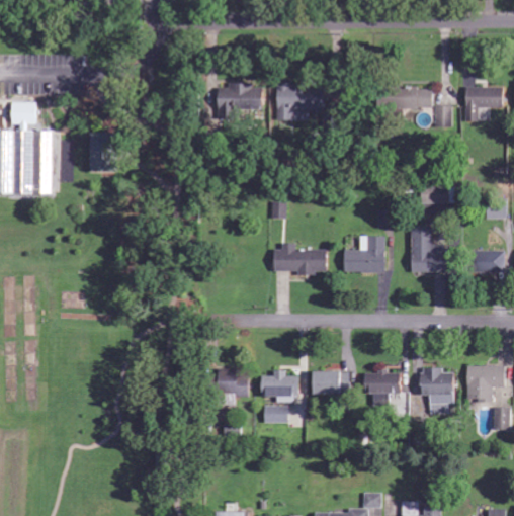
[(263,87),(252,87),(252,82),(227,82),(227,87),(219,87),(219,109),(263,109),(263,87)]
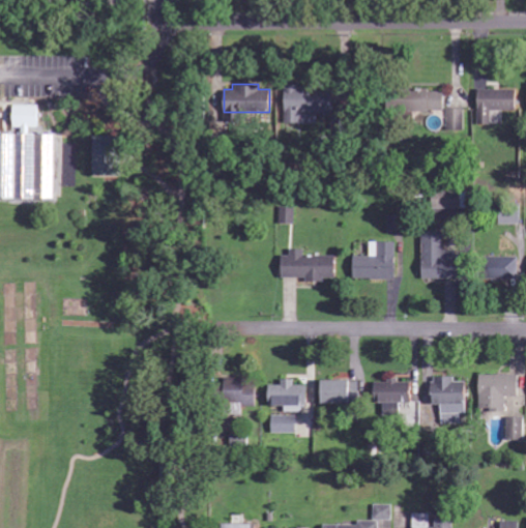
[(332,113),(332,87),(282,87),(282,122),(297,122),(297,113),(332,113)]
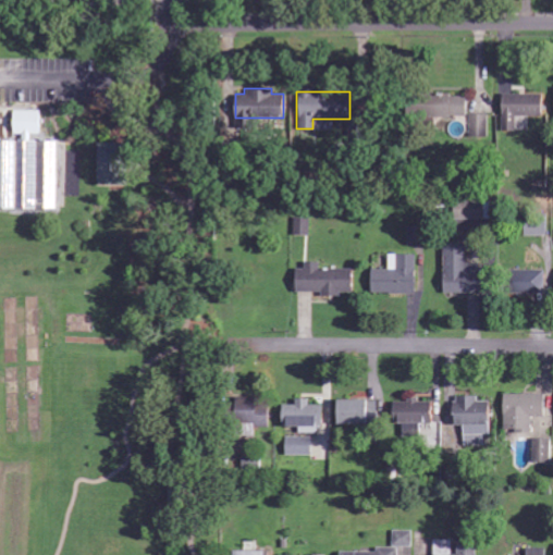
[(513,131),(514,116),(540,116),(540,94),(500,93),(500,130),(513,131)]
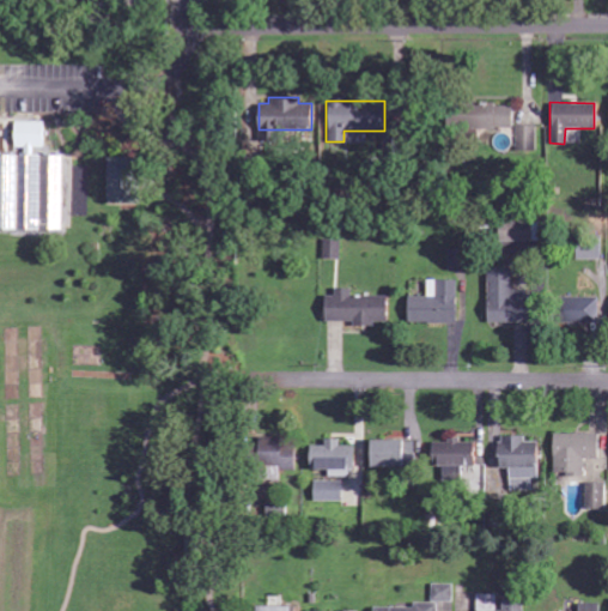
[(511,127),(510,103),(454,104),(455,128),(511,127)]
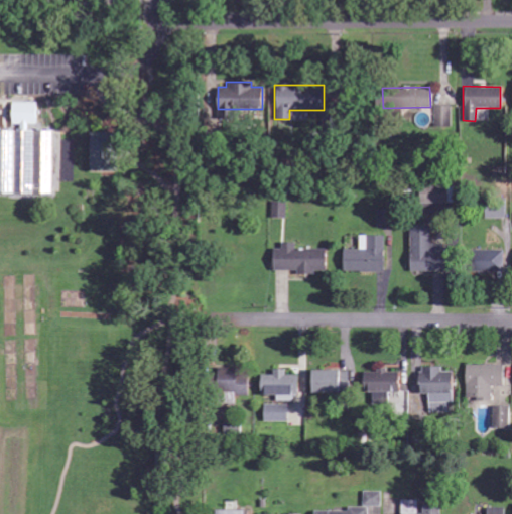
[(0,193),(52,193),(52,130),(27,130),(27,123),(36,123),(36,101),(12,101),(12,123),(19,123),(19,130),(0,129),(0,193)]
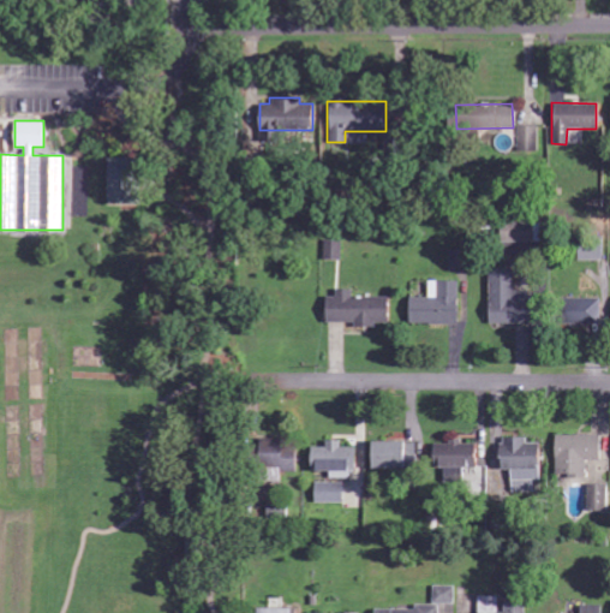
[(514,150),(534,150),(534,126),(514,126),(514,150)]
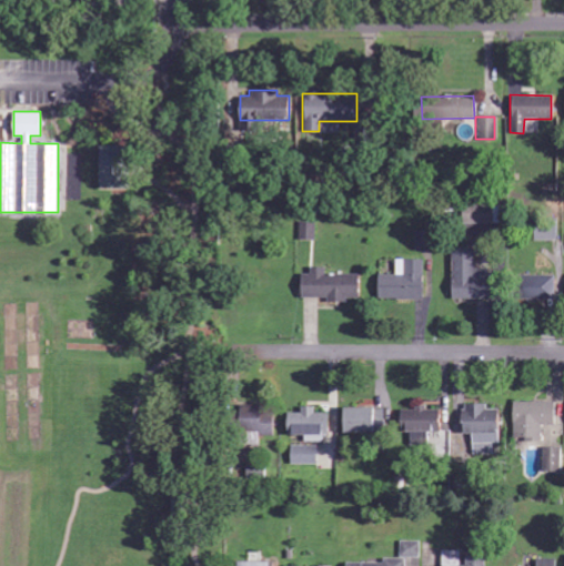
[(127,144),(98,145),(99,189),(129,189),(127,144)]
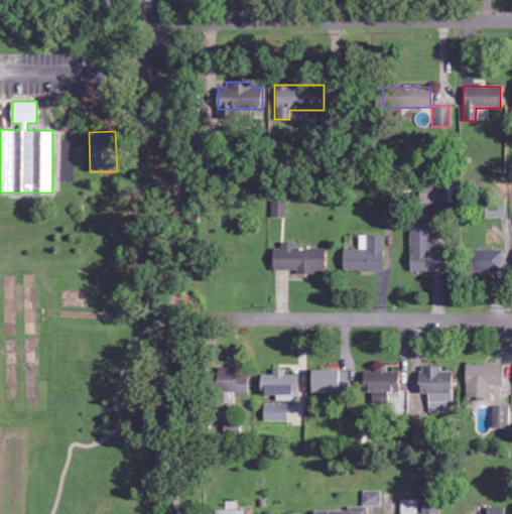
[(446,188),(452,188),(452,186),(419,185),(418,202),(445,203),(446,188)]
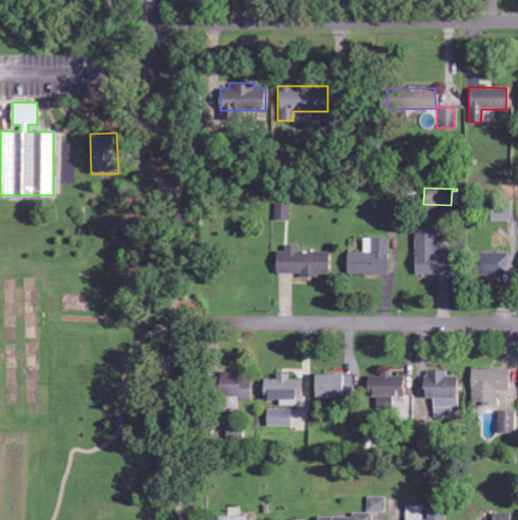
[(287,203),(272,203),(272,219),(287,219),(287,203)]
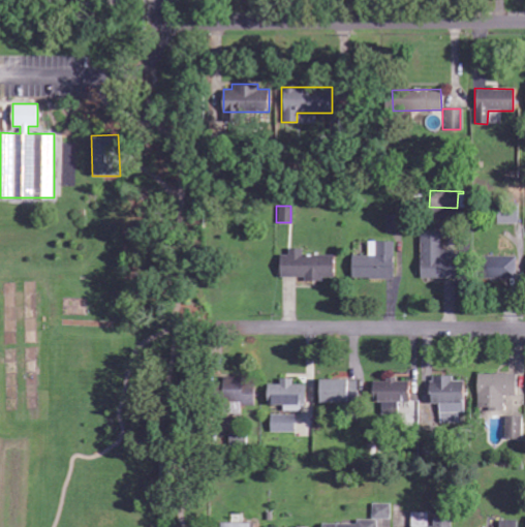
[(495,223),(517,223),(517,209),(495,208),(495,223)]
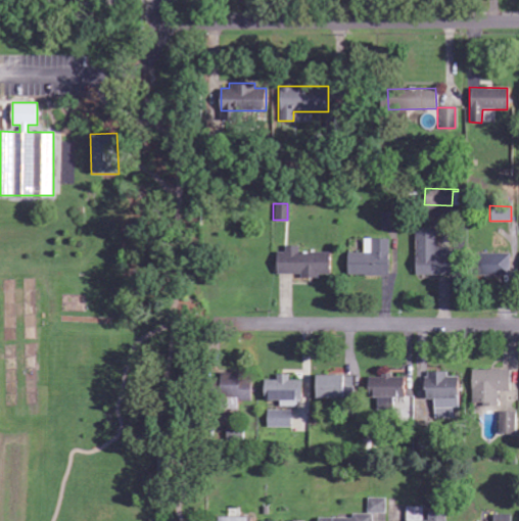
[(436,228),(415,228),(415,275),(452,275),(452,254),(436,254),(436,228)]
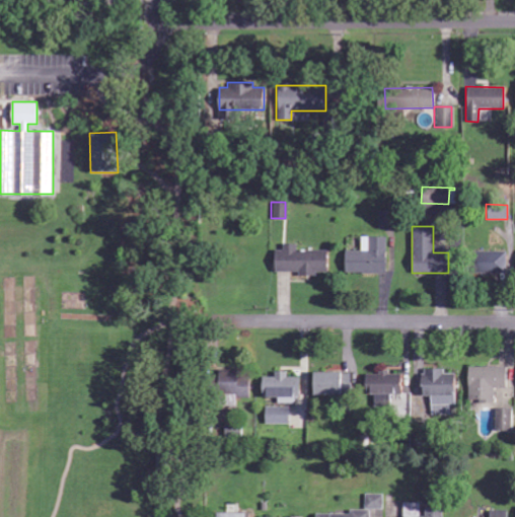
[(345,249),(345,273),(385,273),(386,236),(360,236),(360,250),(345,249)]
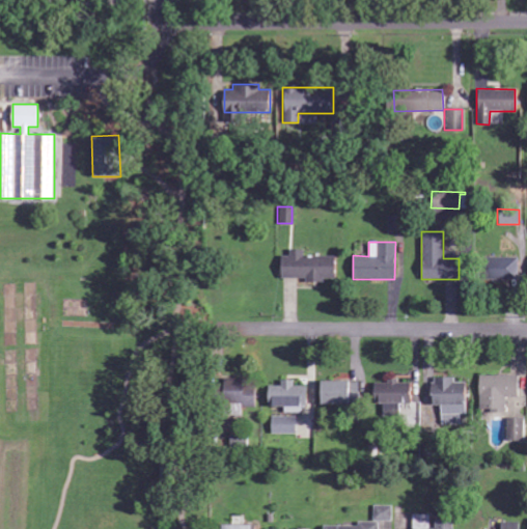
[(281,255),(281,277),(306,277),(306,280),(335,280),(335,255),(303,255),(303,249),(288,249),(288,255),(281,255)]
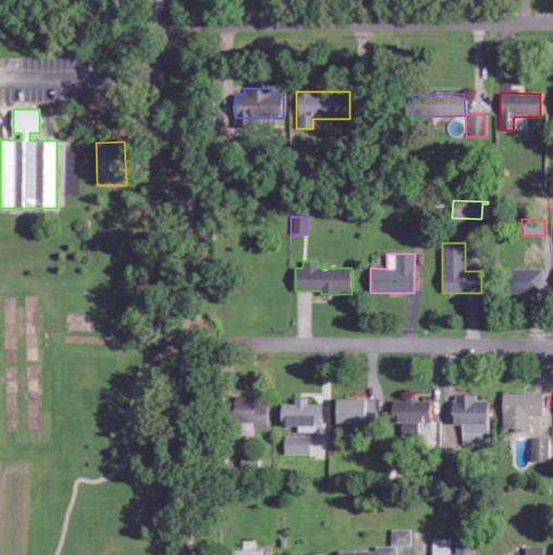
[(542,294),(542,270),(508,269),(508,293),(542,294)]
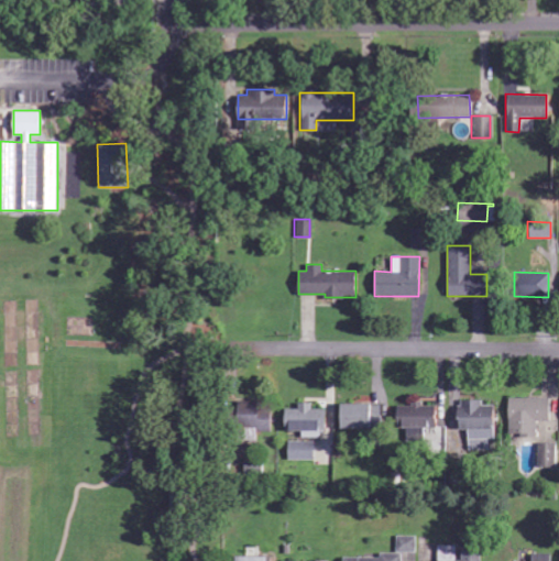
[(548,420),(549,398),(507,397),(506,435),(534,436),(535,419),(548,420)]
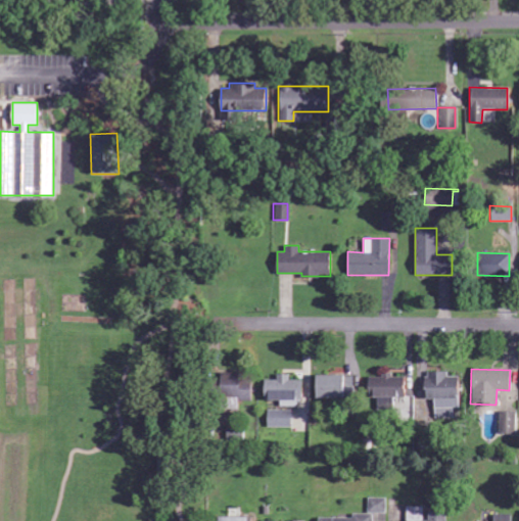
[(424,398),(433,398),(434,408),(459,407),(458,376),(446,376),(446,371),(424,372),(424,398)]
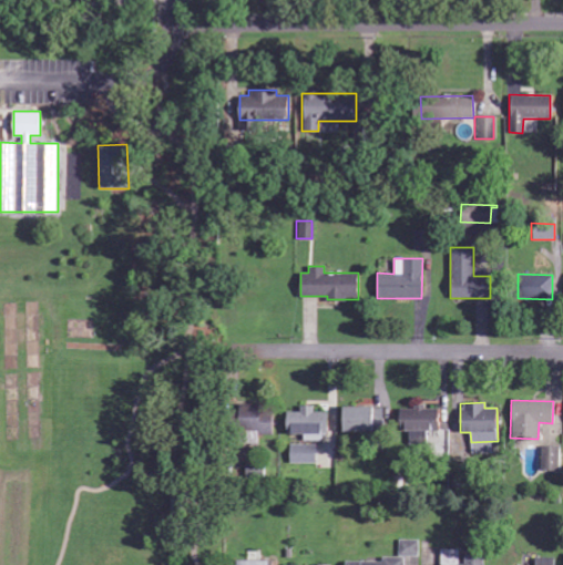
[(399,429),(440,429),(440,409),(425,408),(425,404),(413,403),(413,409),(399,409),(399,429)]
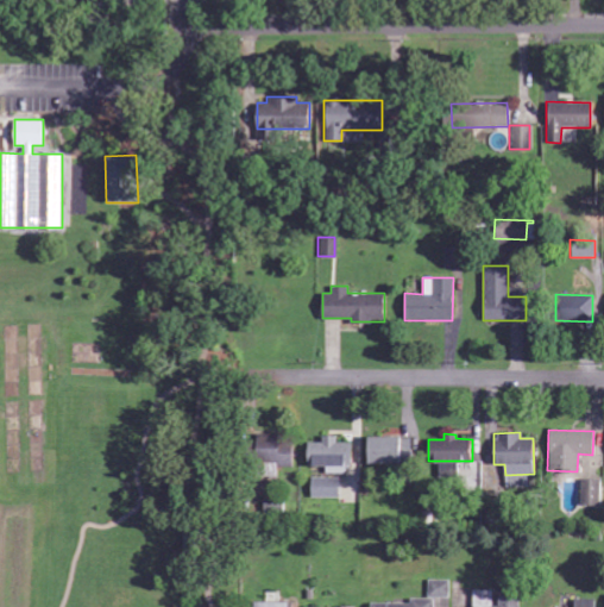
[(258,436),(257,463),(293,464),(294,437),(258,436)]
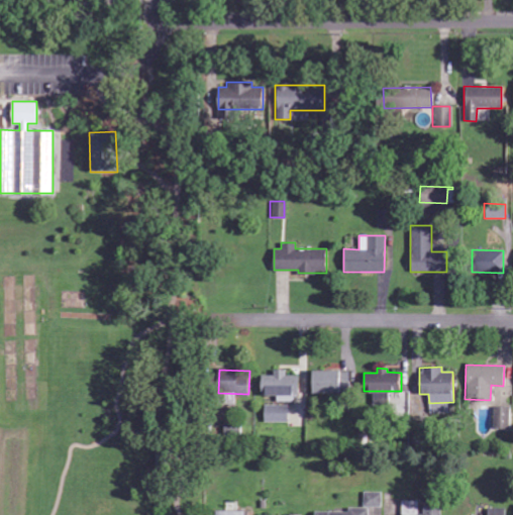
[(262,375),(262,396),(276,396),(276,401),(296,402),(297,376),(286,375),(286,371),(273,371),(273,376),(262,375)]
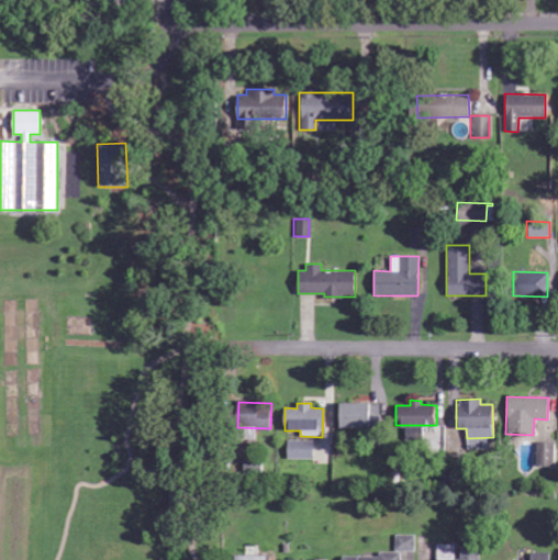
[(341,403),(341,427),(380,428),(380,403),(341,403)]
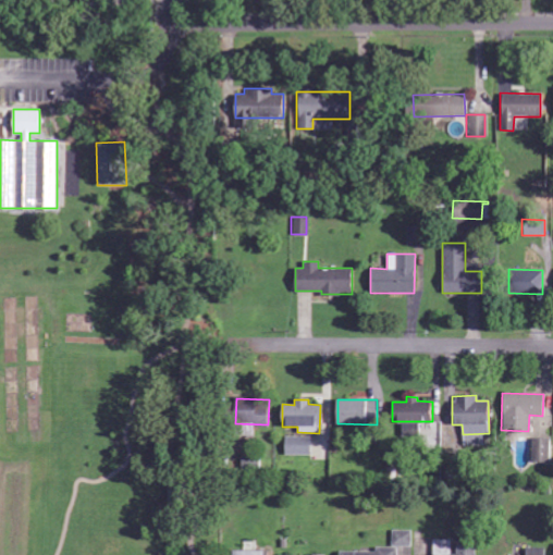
[(419,422),(398,422),(398,435),(418,435),(419,422)]
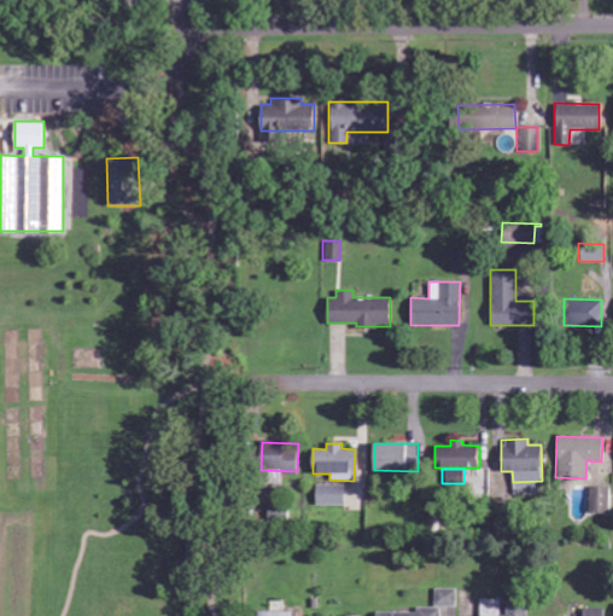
[(315,504),(343,504),(343,484),(315,484),(315,504)]
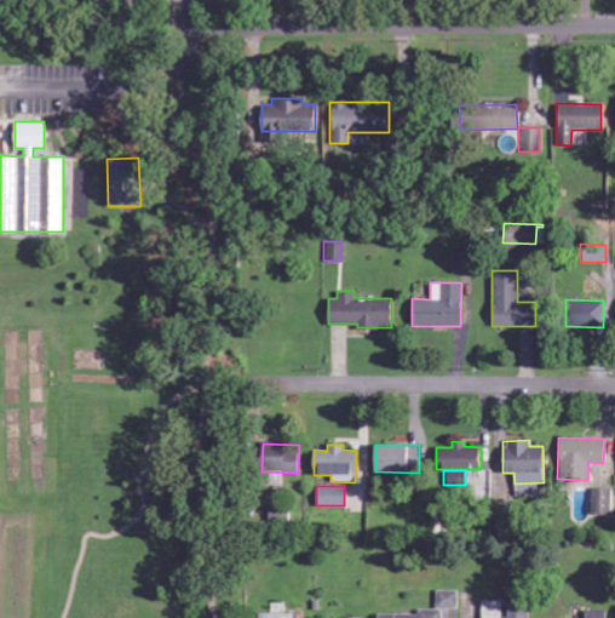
[(588,515),(609,515),(609,487),(588,487),(588,515)]
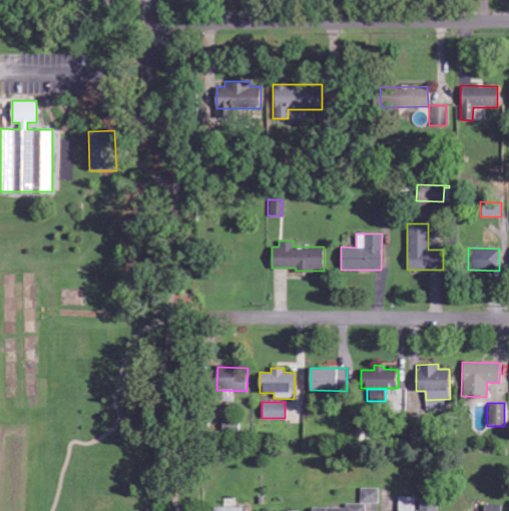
[(377,502),(377,488),(359,488),(360,502),(377,502)]
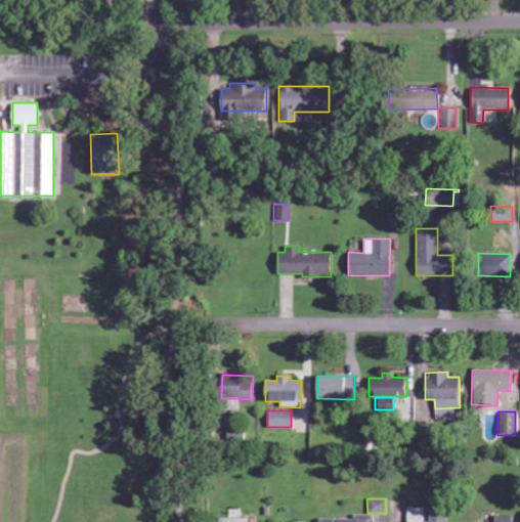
[(445,521),(445,511),(428,512),(429,520),(423,520),(423,507),(406,507),(406,521),(445,521)]
